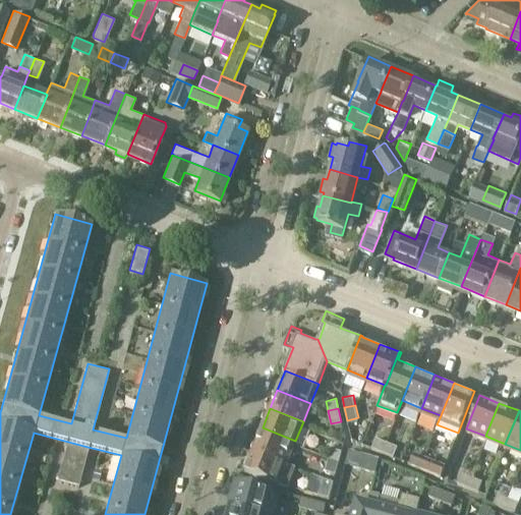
[(291,451),(295,441),(263,427),(254,447),(266,451),(288,459),(291,451)]
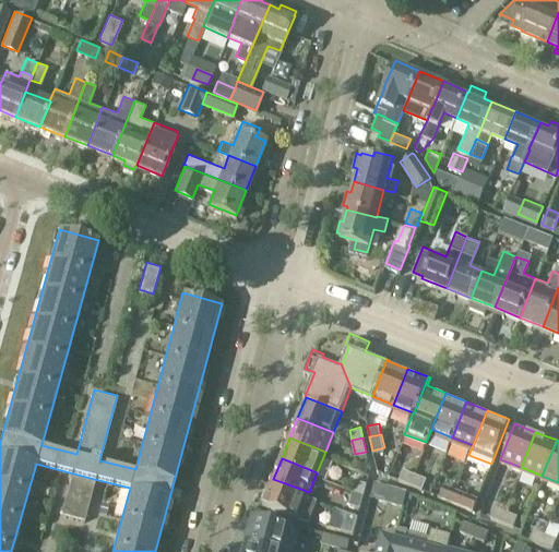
[(411,481),(415,471),(403,467),(399,477),(411,481)]
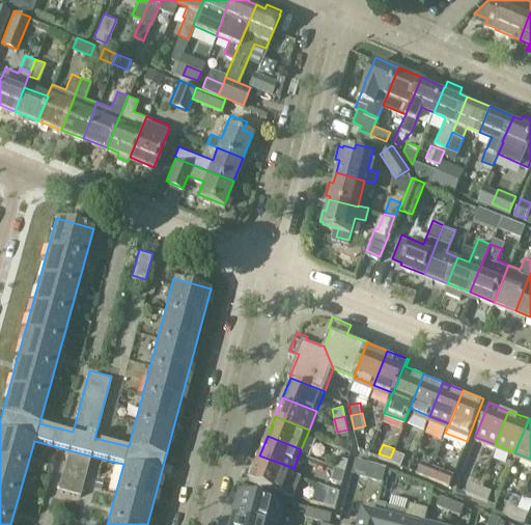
[(404,452),(394,448),(390,458),(400,463),(404,452)]
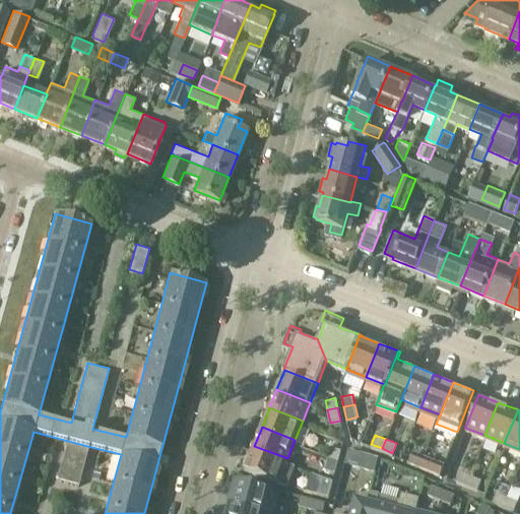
[(64,450),(57,476),(78,483),(86,450),(87,446),(66,441),(64,450)]
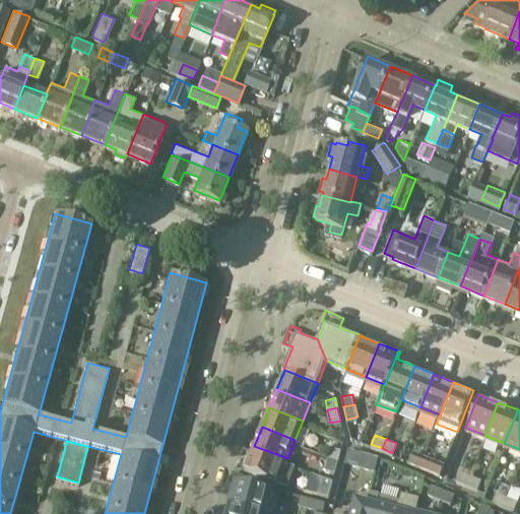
[(330,445),(328,453),(338,456),(340,448),(330,445)]
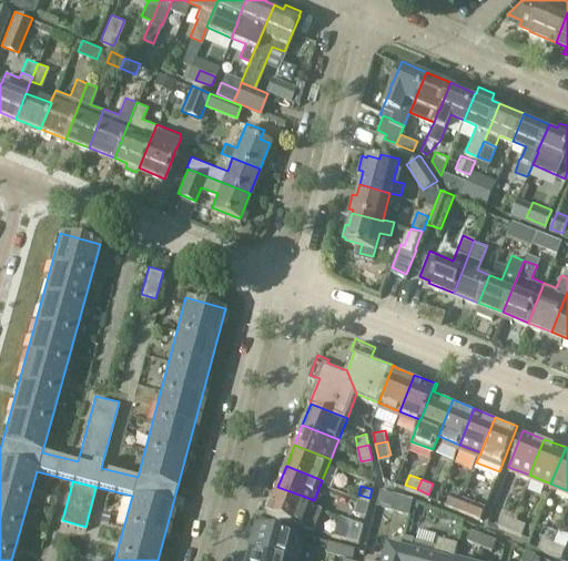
[(277,487),(269,508),(314,527),(323,505),(314,500),(290,491),(277,487)]
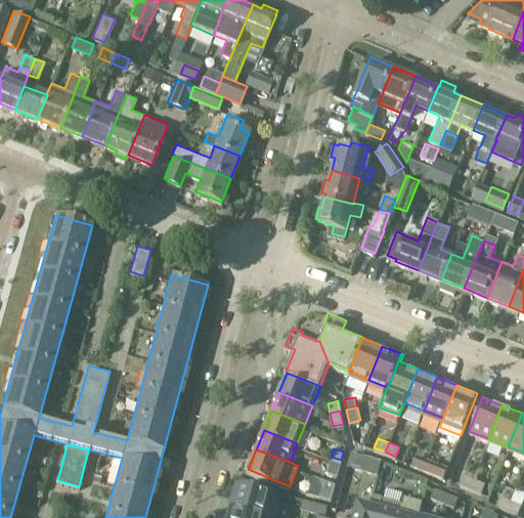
[(423,468),(427,458),(416,454),(411,464),(423,468)]
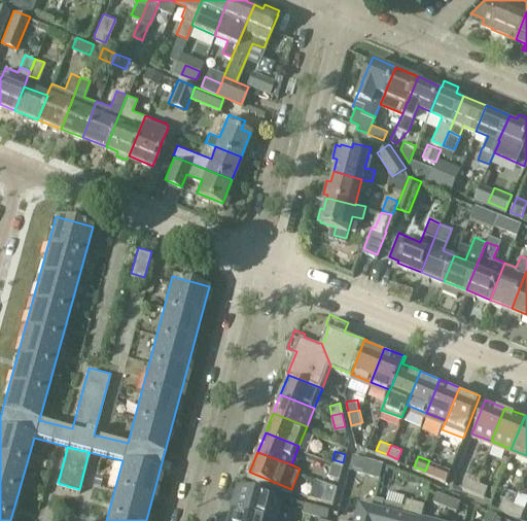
[(343,462),(332,459),(328,474),(339,476),(343,462)]
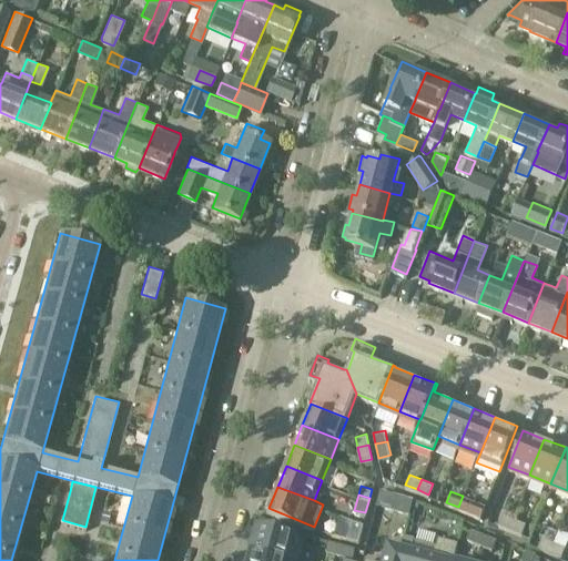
[(485,505),(463,496),(458,507),(480,516),(485,505)]
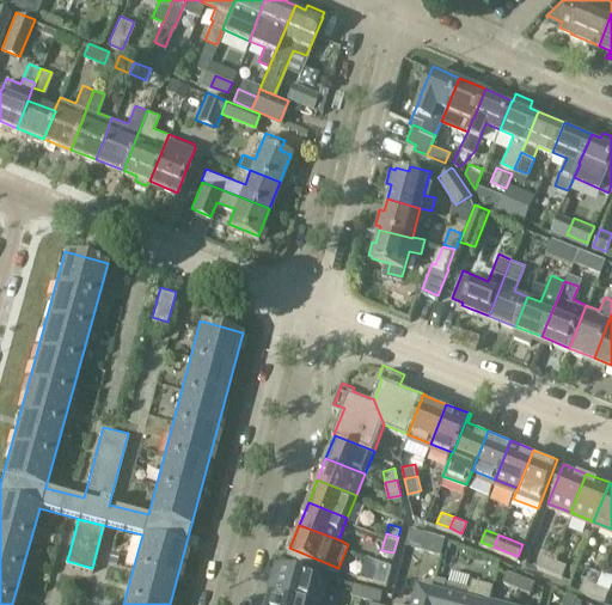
[(118,550),(111,548),(109,560),(116,561),(118,550)]
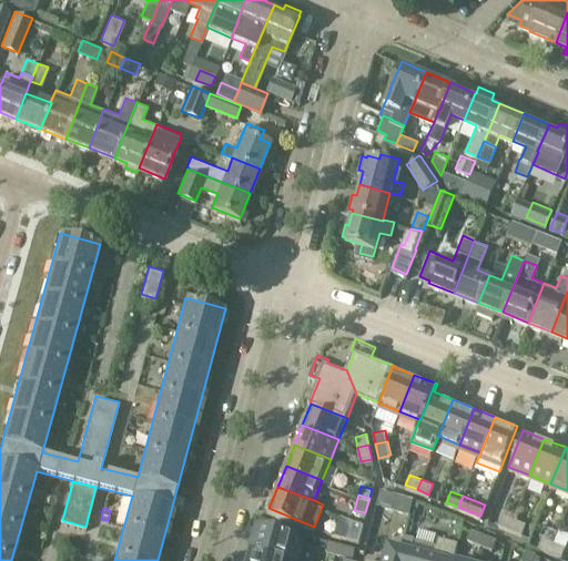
[(498,522),(509,527),(514,517),(503,511),(498,522)]
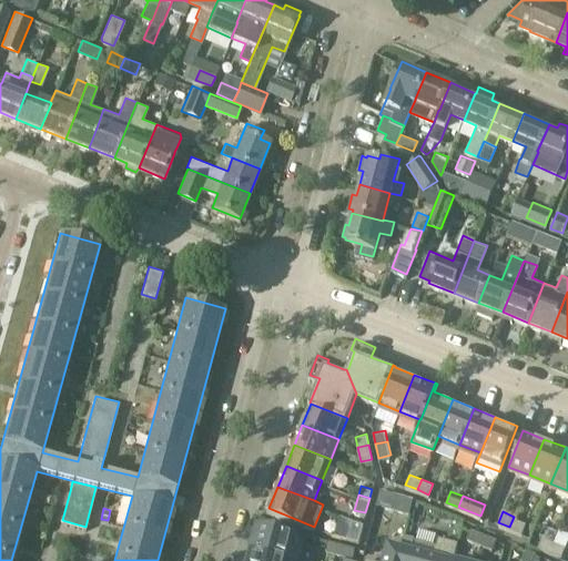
[(514,517),(509,527),(521,532),(526,521),(514,517)]
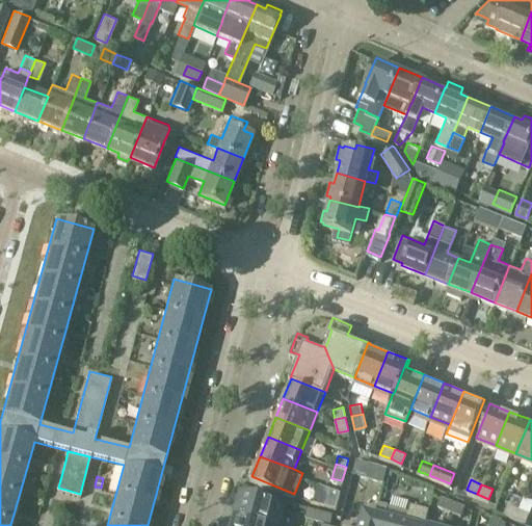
[(340,489),(329,485),(325,502),(336,505),(340,489)]
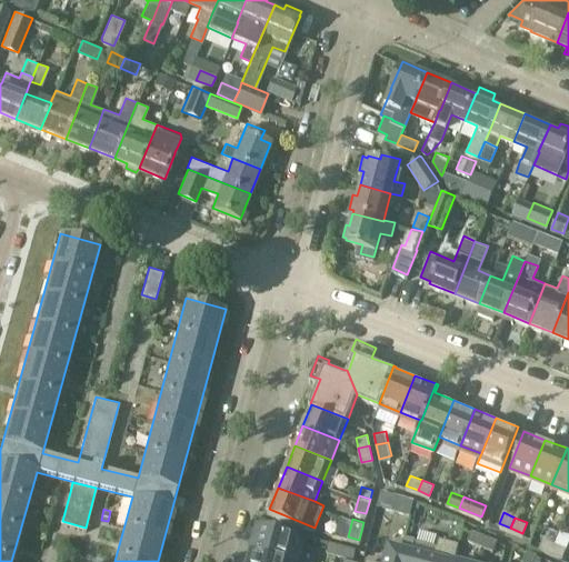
[(260,527),(253,550),(292,560),(292,561),(297,561),(303,538),(260,527)]
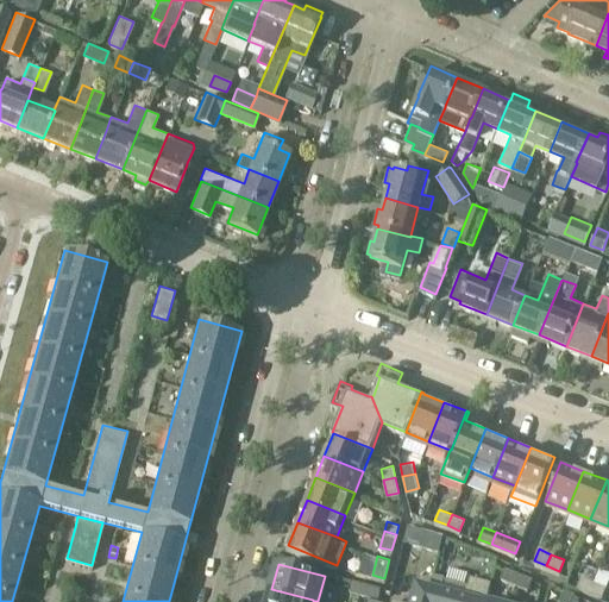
[(501,576),(515,582),(519,571),(506,565),(501,576)]
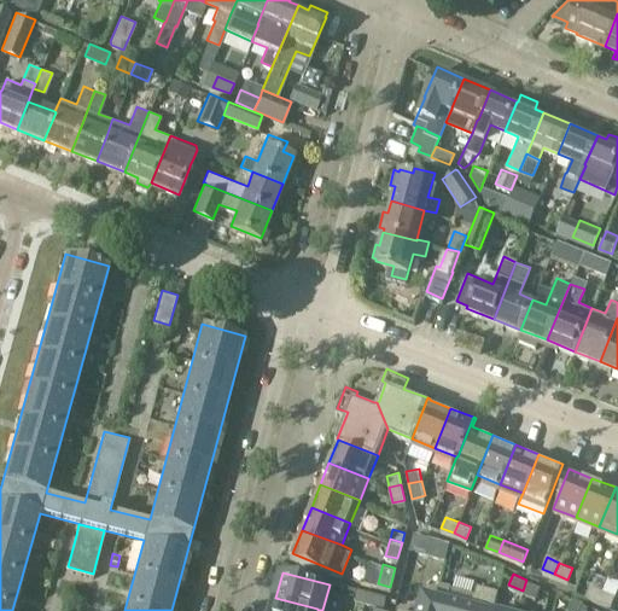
[(439,580),(436,594),(448,597),(450,586),(452,583),(439,580)]
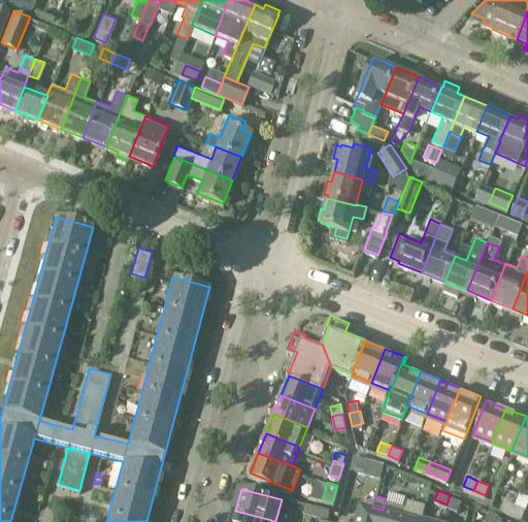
[(450,495),(447,504),(458,509),(461,499),(450,495)]
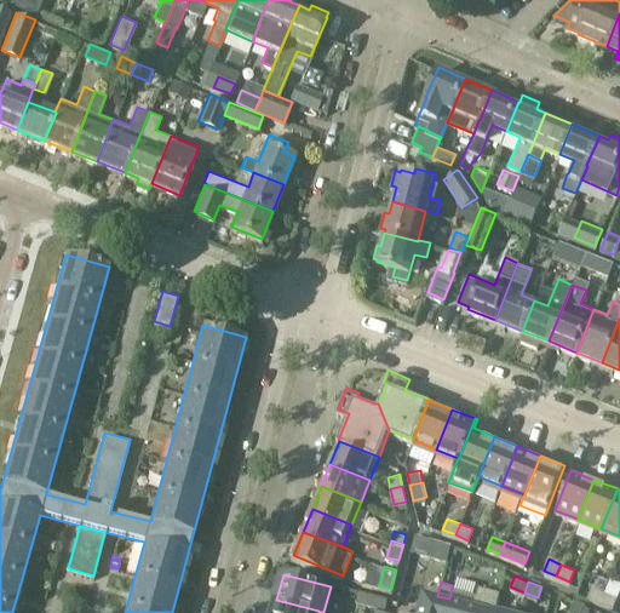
[(586,596),(600,601),(604,590),(591,584),(586,596)]
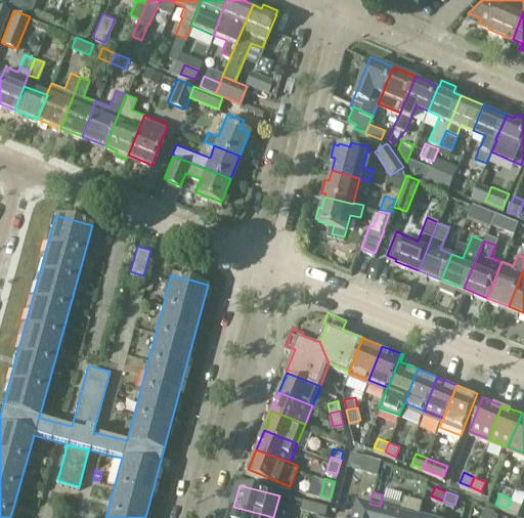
[(417,517),(418,516),(419,516),(423,500),(404,494),(402,502),(382,497),(380,506),(381,506),(377,517),(417,517)]
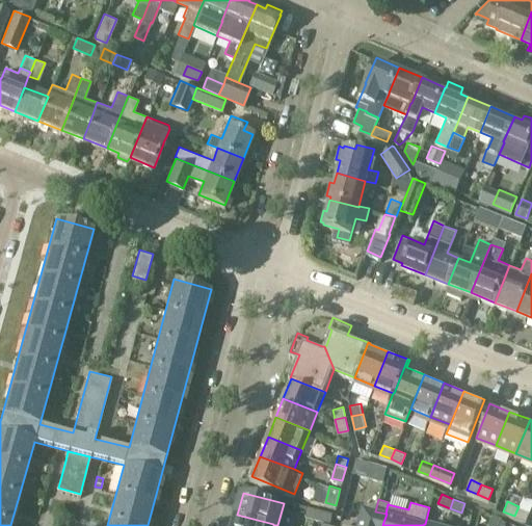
[(307,515),(319,518),(321,508),(309,505),(307,515)]
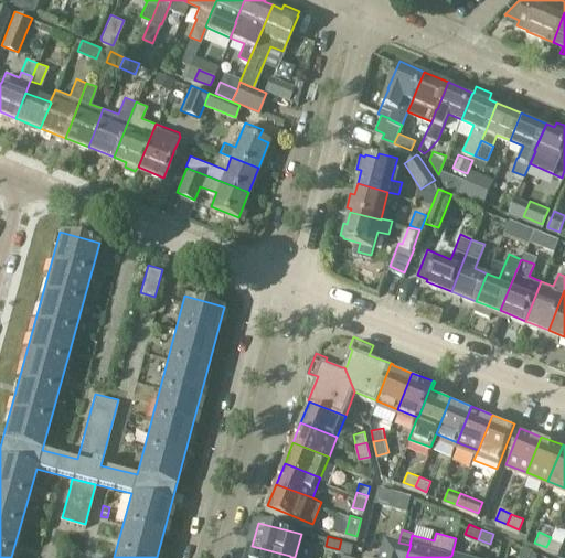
[(551,537),(546,547),(557,553),(562,542),(551,537)]
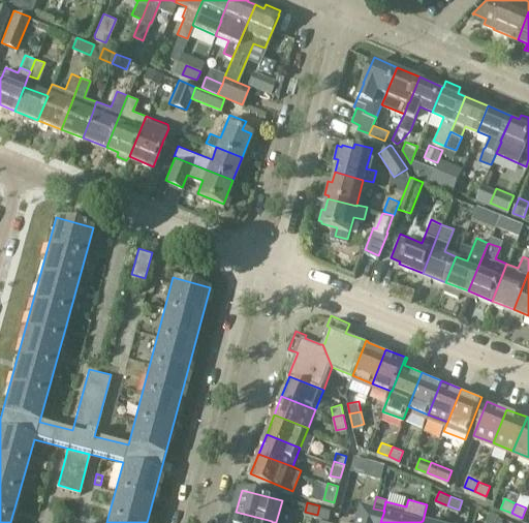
[(319,505),(317,515),(329,518),(332,510),(319,505)]
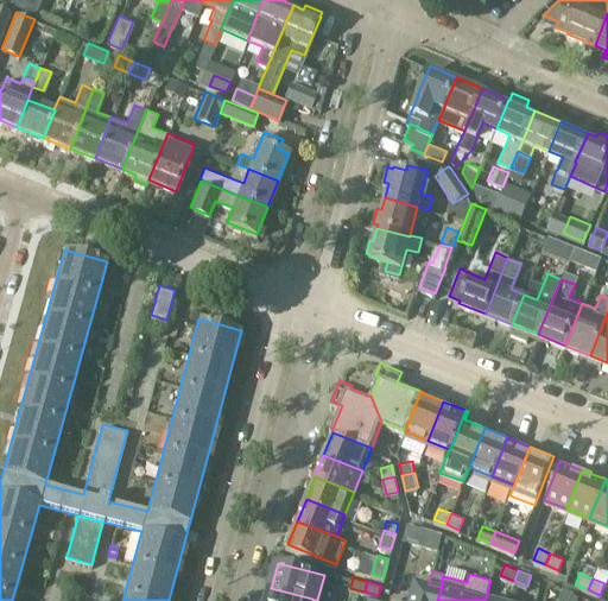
[(437,600),(442,587),(441,587),(429,584),(417,581),(411,600),(409,600),(392,596),(390,600),(437,600)]
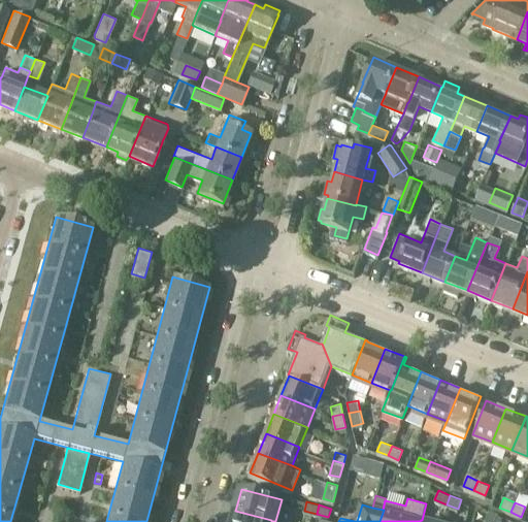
[(485,518),(494,521),(497,514),(498,515),(499,512),(489,509),(485,518)]
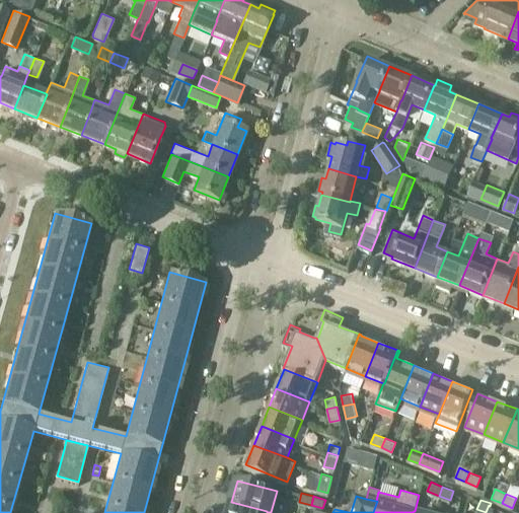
[(266,512),(267,512),(267,511),(231,502),(228,512),(266,512)]
